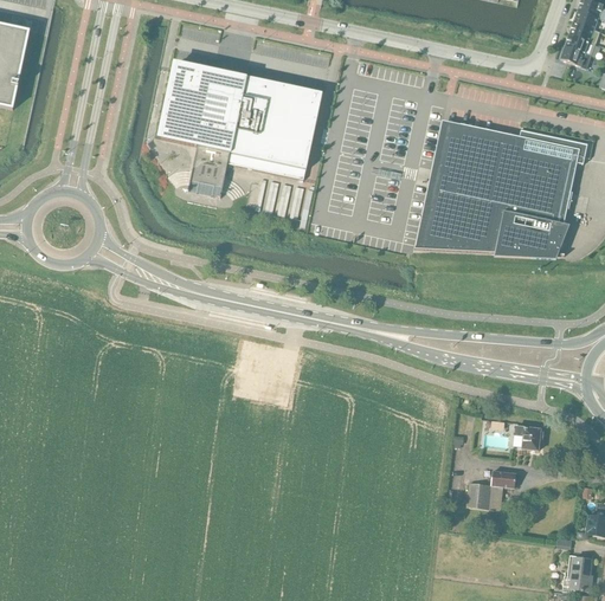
[(598,17),(603,4),(593,0),(581,0),(578,10),(598,17)]
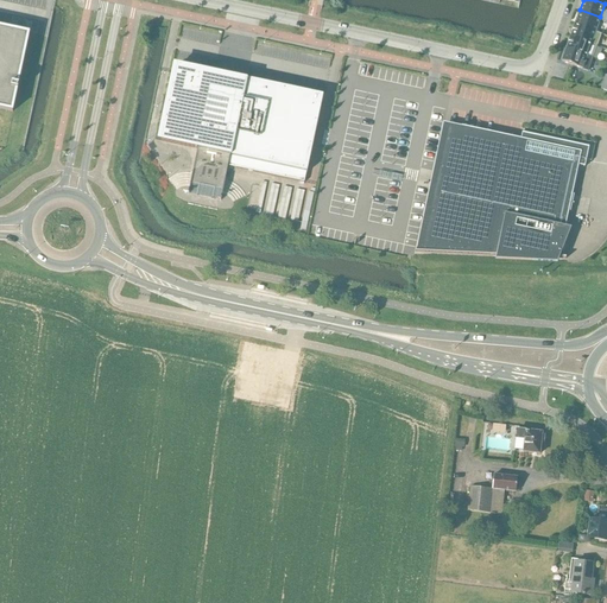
[(596,29),(600,17),(580,10),(576,21),(596,29)]
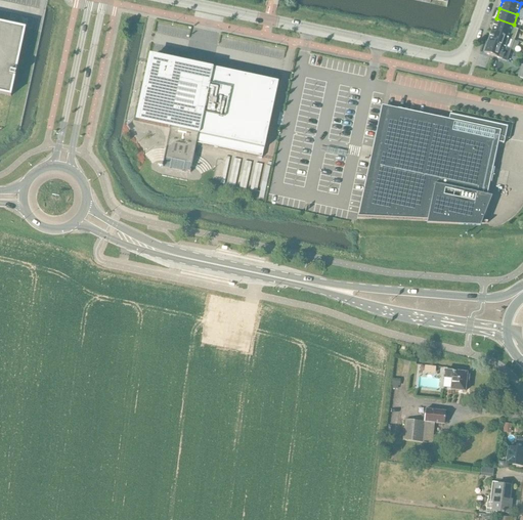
[(510,35),(514,25),(496,18),(492,28),(510,35)]
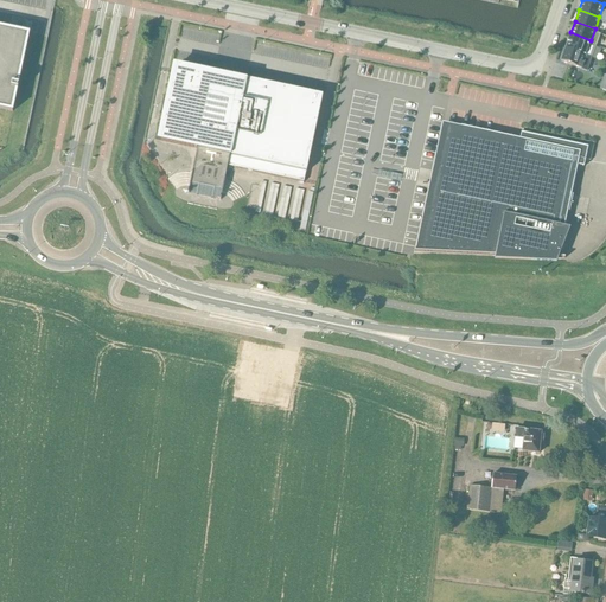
[(0,104),(13,107),(30,30),(0,23),(0,104)]
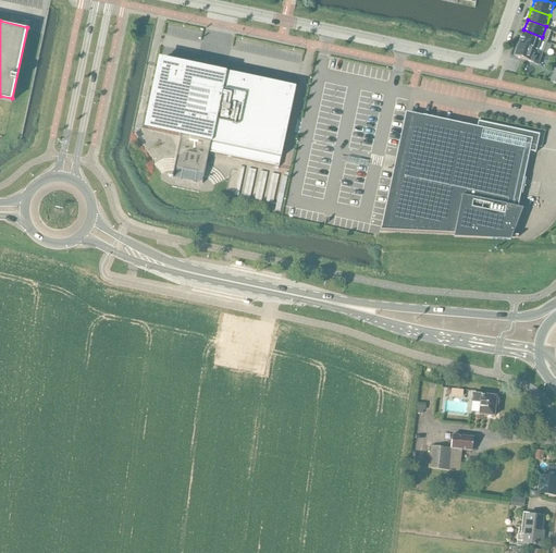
[(523,29),(520,40),(543,49),(547,38),(542,37),(523,29)]
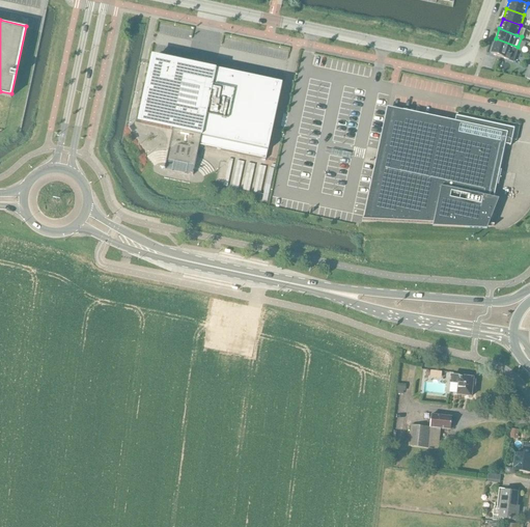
[(518,47),(496,38),(492,50),(514,58),(518,47)]
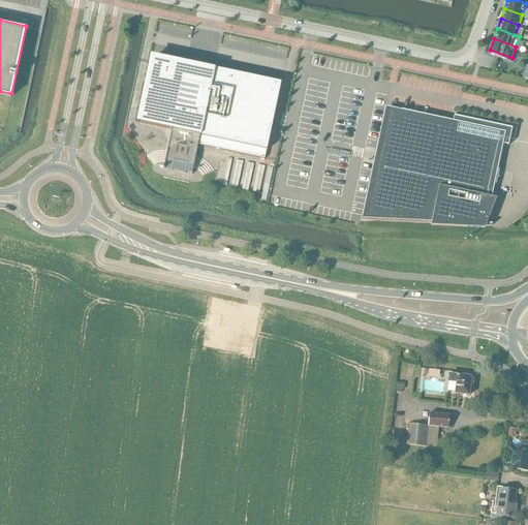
[(155,53),(141,119),(173,126),(168,147),(165,158),(164,164),(193,171),(194,164),(196,152),(199,141),(266,155),(281,80),(155,53)]
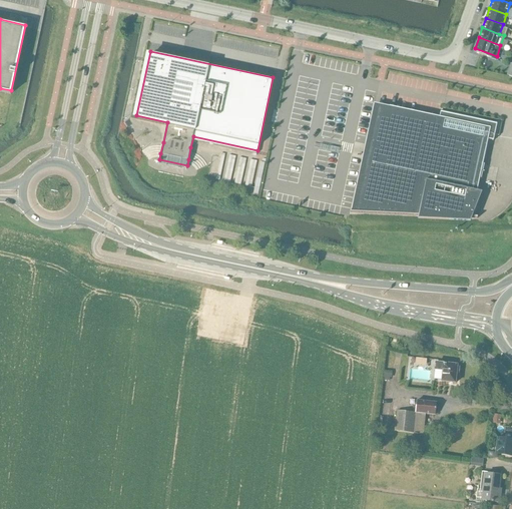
[(441,108),(440,114),(390,103),(389,107),(380,105),(373,138),(370,137),(366,159),(368,160),(358,207),(351,207),(351,208),(419,212),(472,214),(478,214),(478,213),(473,213),(472,213),(477,188),(489,136),(494,137),(495,134),(498,120),(441,108)]
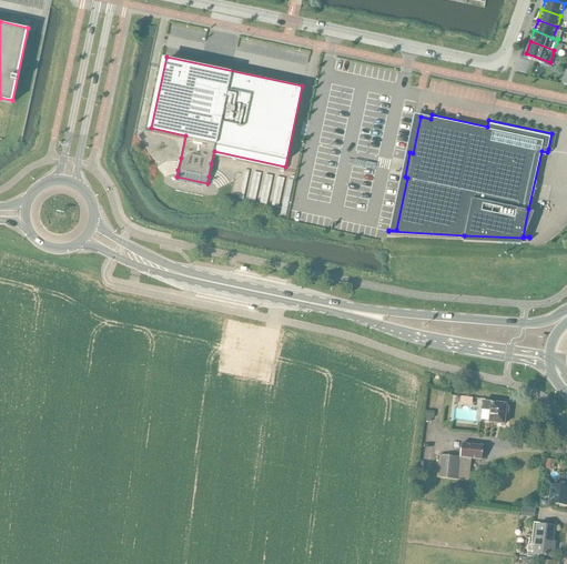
[(505,422),(507,401),(483,399),(482,408),(489,409),(488,420),(505,422)]
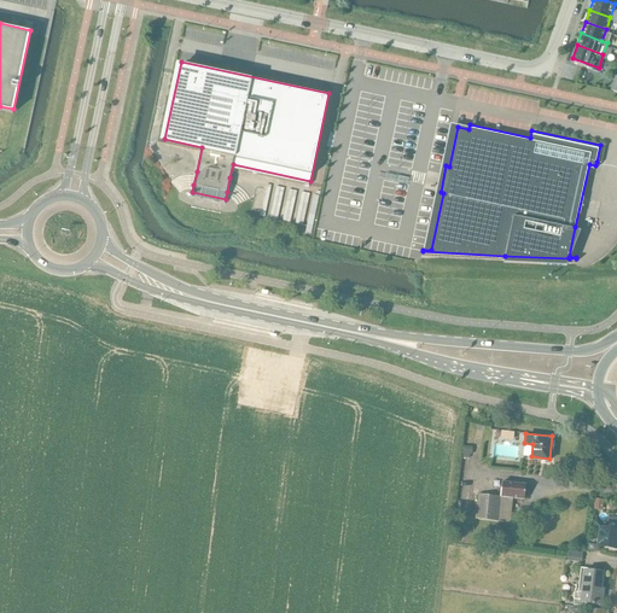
[(464,442),(463,455),(471,455),(471,451),(473,451),(473,443),(464,442)]
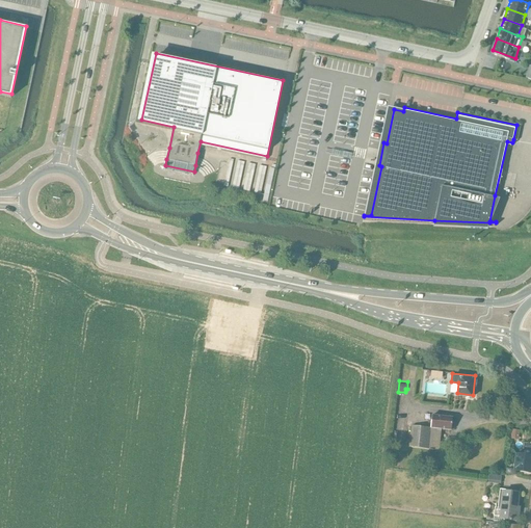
[(452,428),(454,415),(432,412),(431,424),(412,422),(409,444),(440,448),(442,426),(452,428)]
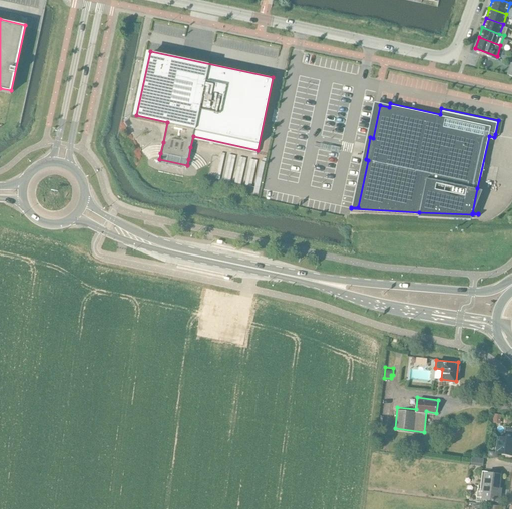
[(493,420),(501,421),(502,412),(495,411),(493,420)]
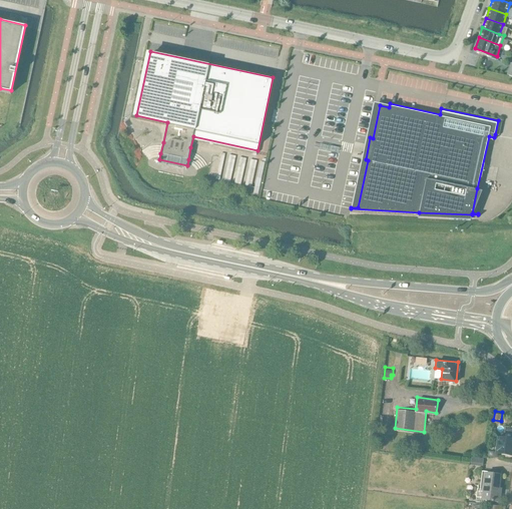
[(511,437),(504,437),(504,436),(498,436),(497,443),(498,443),(497,450),(503,451),(502,452),(511,453),(511,437)]
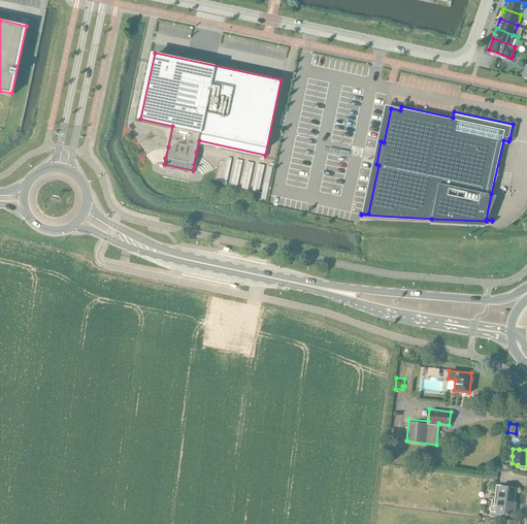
[(486,466),(485,476),(497,477),(498,468),(486,466)]
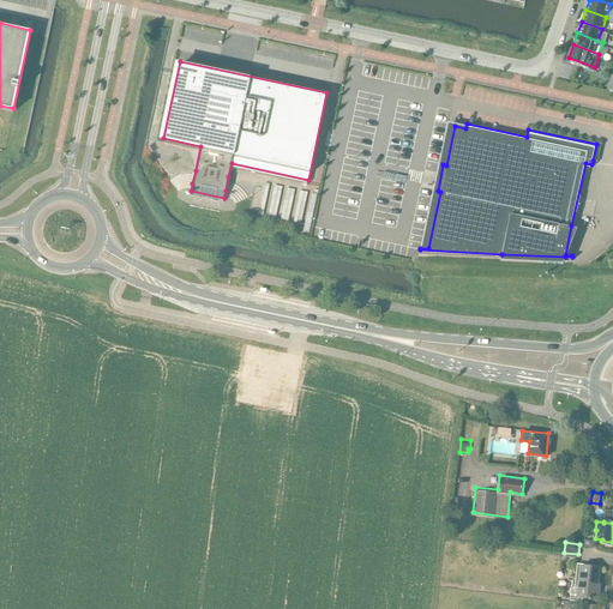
[(578,583),(577,595),(598,597),(599,586),(598,585),(599,566),(581,564),(578,583)]
